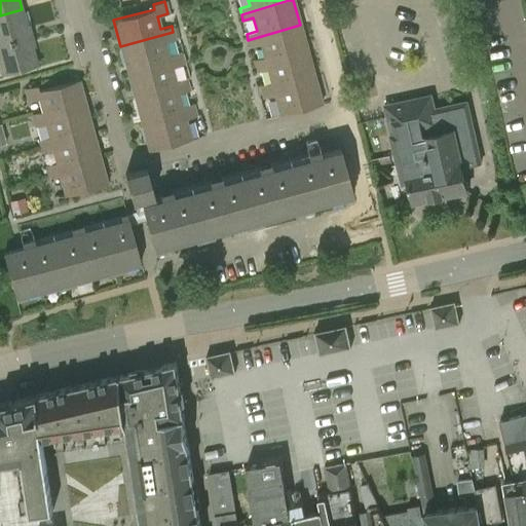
[(22,9),(0,15),(0,44),(29,36),(22,9)]
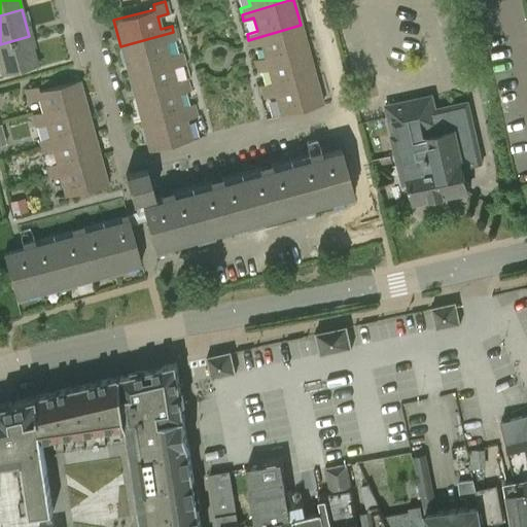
[(308,51),(301,25),(248,40),(250,46),(260,43),(265,57),(253,60),(255,66),(308,51)]
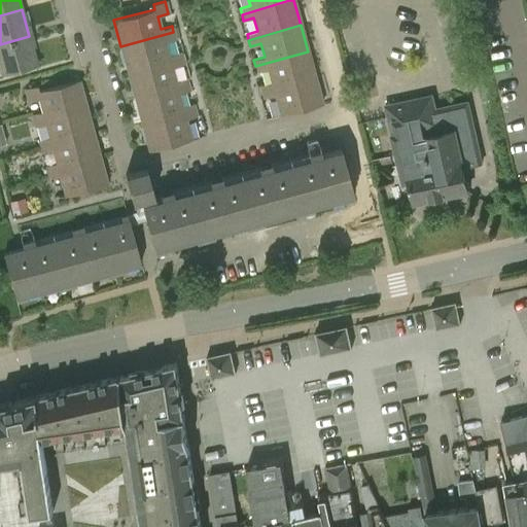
[(175,39),(173,32),(120,46),(128,72),(181,58),(179,53),(168,56),(164,42),(175,39)]
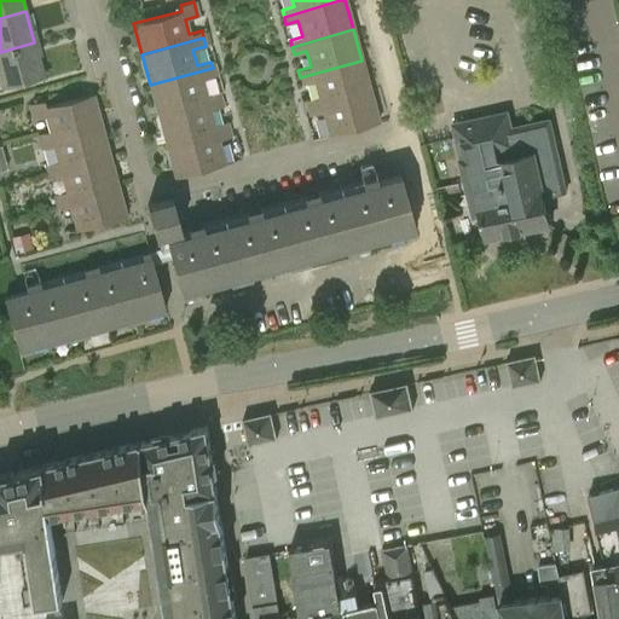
[(34,42),(0,52),(0,87),(44,76),(34,42)]
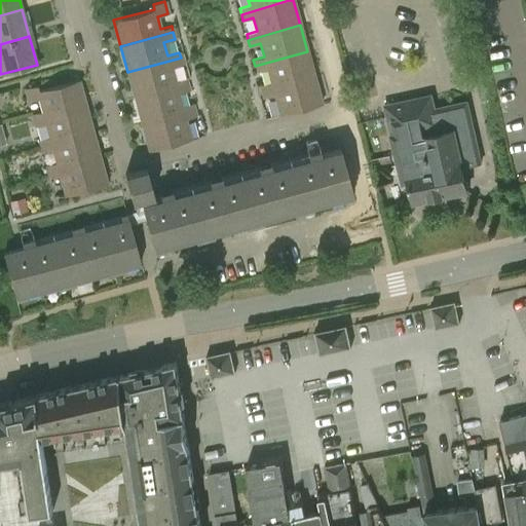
[(307,51),(255,66),(257,72),(267,69),(270,82),(260,85),(262,91),(313,77),(307,51)]
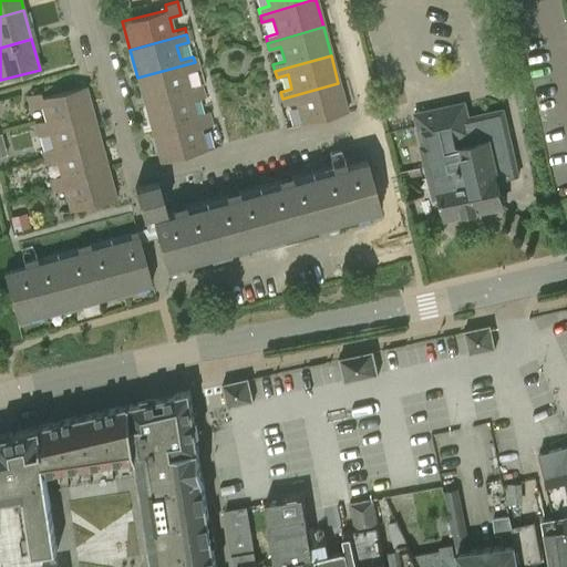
[(195,62),(137,78),(145,105),(202,90),(200,83),(188,86),(184,72),(196,69),(195,62)]
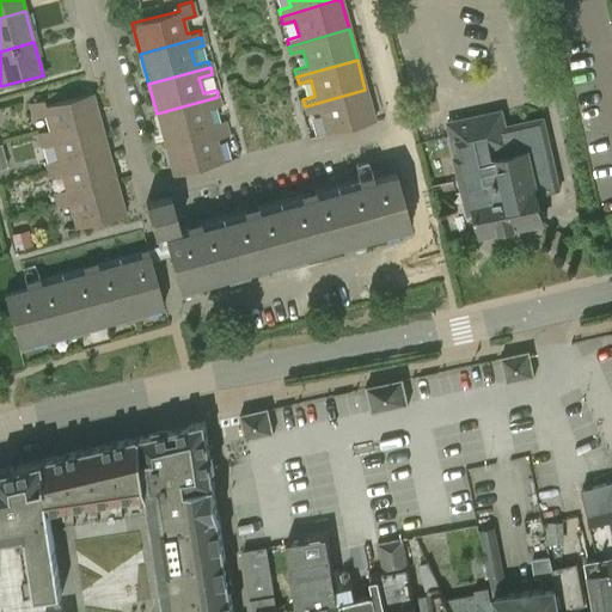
[(365,90),(305,106),(306,114),(319,110),(325,133),(373,120),(365,90)]
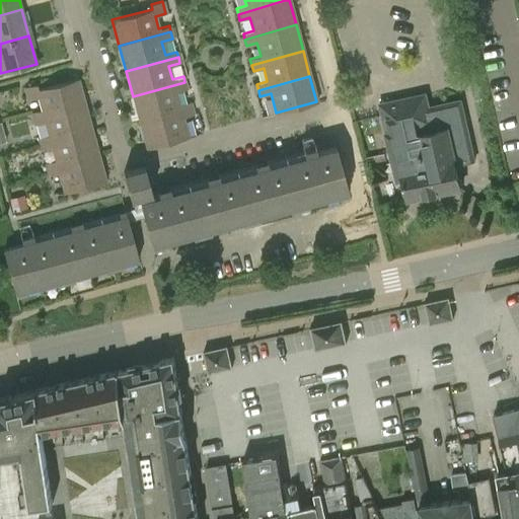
[(32,120),(84,104),(77,78),(38,89),(36,84),(24,87),(27,100),(39,97),(42,110),(31,114),(32,120)]
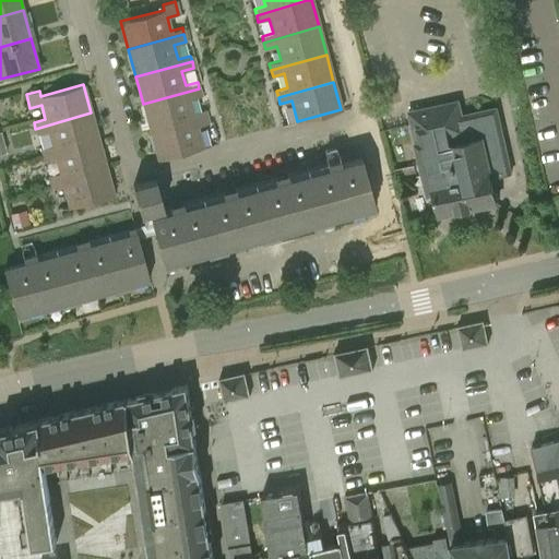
[(201,95),(199,88),(143,104),(151,131),(206,116),(205,109),(192,113),(189,98),(201,95)]
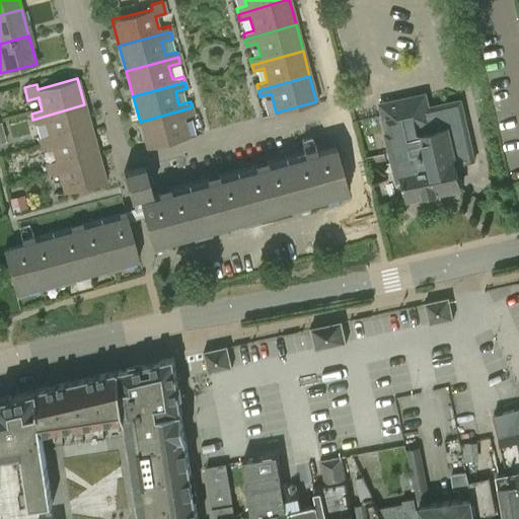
[(424,170),(456,165),(474,161),(460,100),(414,110),(411,97),(379,104),(382,118),(393,167),(400,170),(401,174),(424,170)]
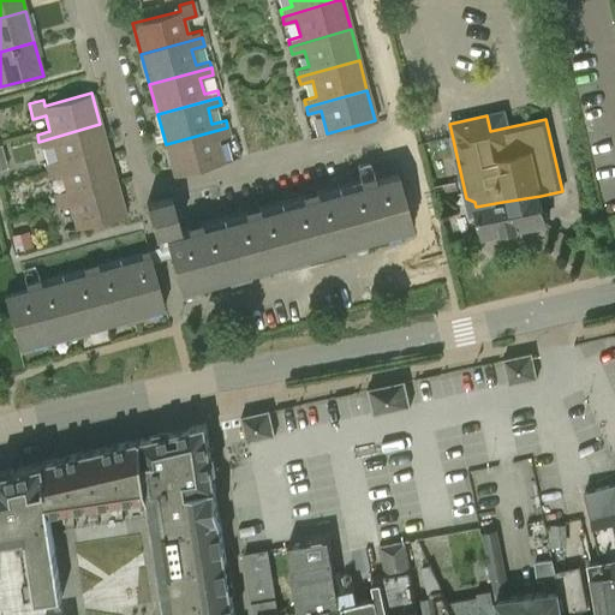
[(108,154),(100,124),(39,142),(41,149),(53,145),(58,161),(45,163),(47,172),(108,154)]
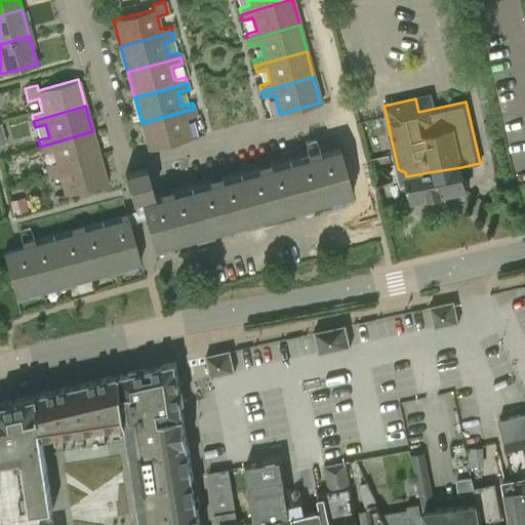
[(196,115),(194,109),(142,123),(148,149),(190,137),(185,118),(196,115)]
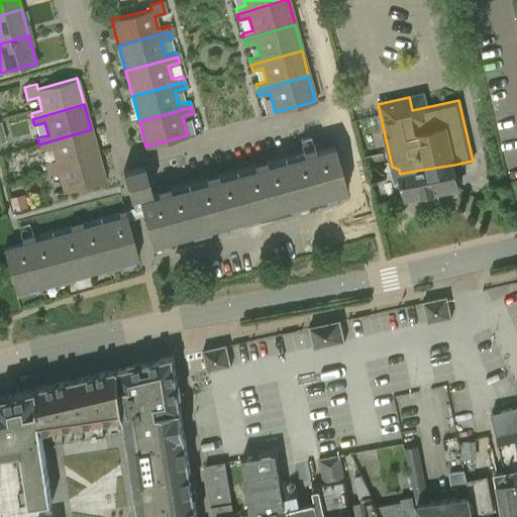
[(98,156),(91,129),(39,144),(41,150),(52,147),(56,161),(44,163),(46,169),(98,156)]
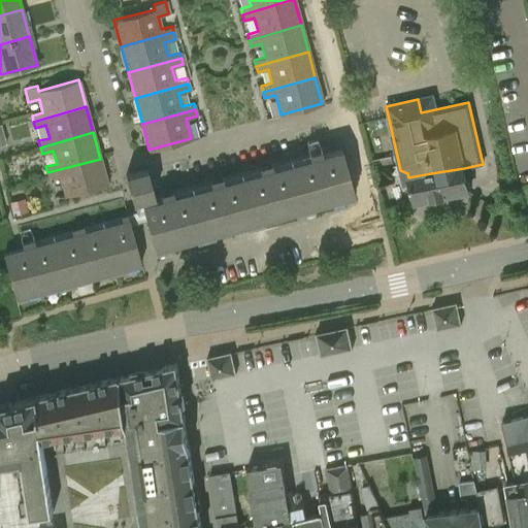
[(341,149),(171,195),(141,203),(153,248),(353,193),(341,149)]
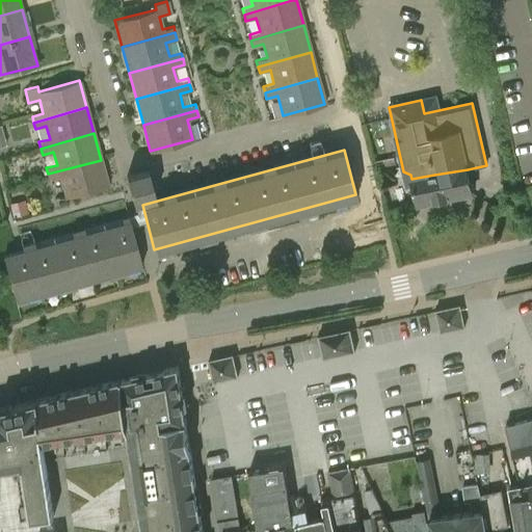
[(101,160),(48,174),(50,180),(60,178),(65,197),(108,186),(101,160)]
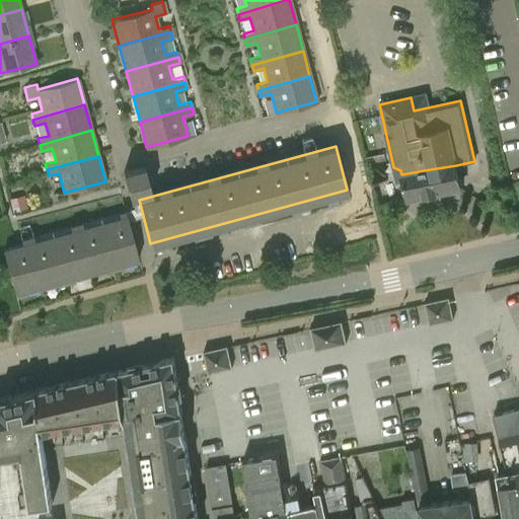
[(144,165),(122,171),(129,197),(150,191),(144,165)]
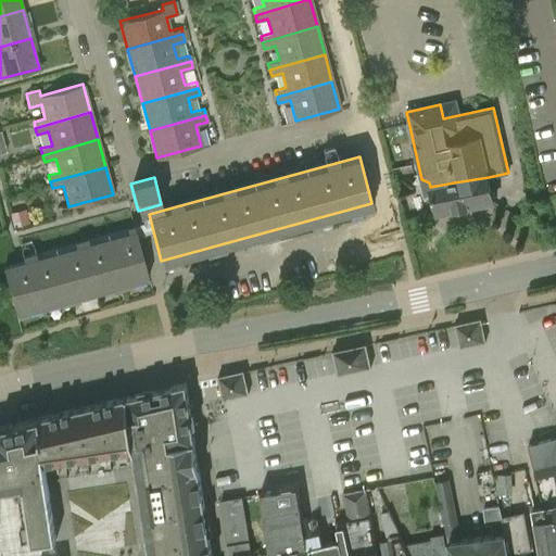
[(454,182),(430,187),(437,215),(494,202),(489,177),(454,182)]
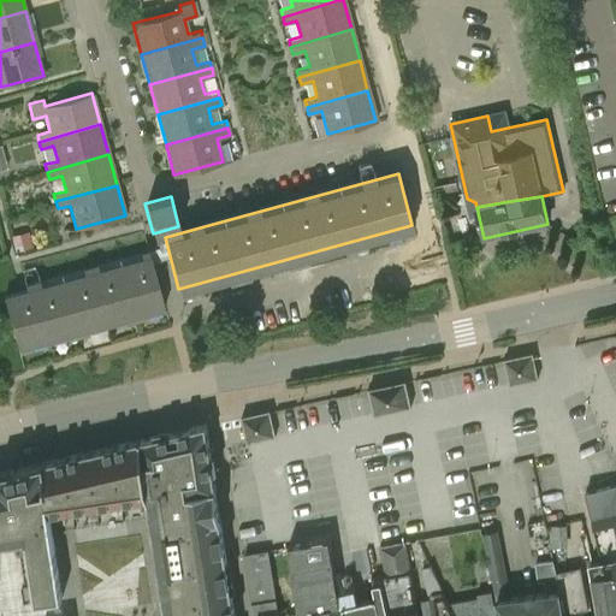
[(149,256),(31,289),(16,292),(4,296),(17,347),(164,307),(149,256)]
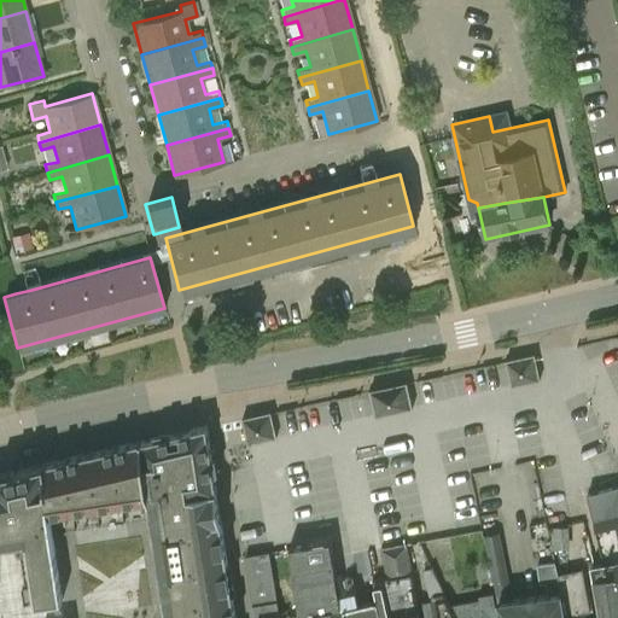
[(506,361),(512,388),(526,384),(541,380),(536,355),(520,359),(506,361)]
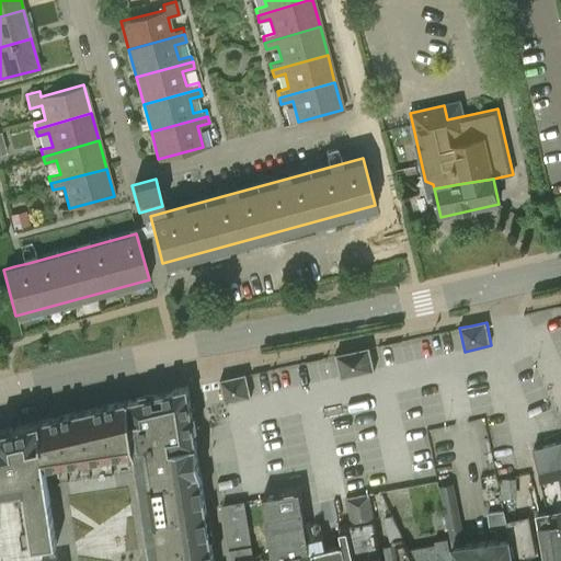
[(336,355),(341,378),(375,370),(370,347),(336,355)]
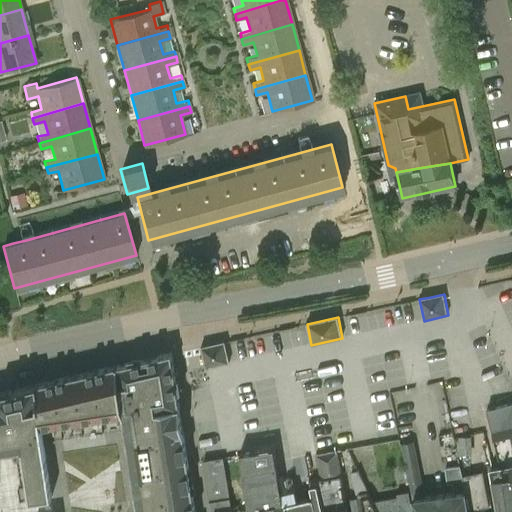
[(225,341),(230,359),(242,356),(237,338),(225,341)]
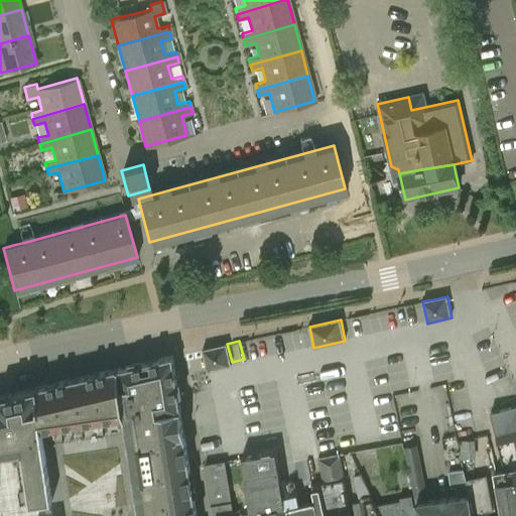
[(231,365),(227,345),(214,348),(201,351),(202,354),(206,371),(207,370),(219,368),(231,365)]
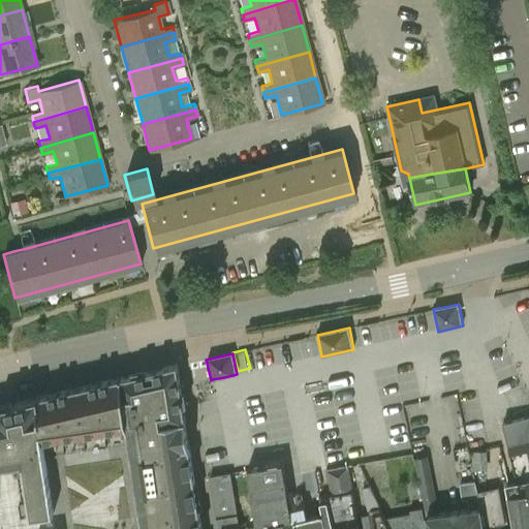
[(200,528),(193,478),(177,364),(0,404),(0,528),(200,528)]
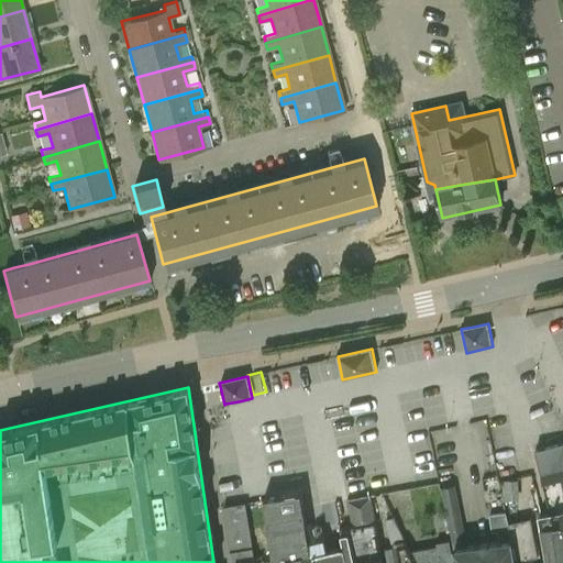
[(562,562),(562,443),(534,451),(540,471),(550,512),(539,515),(548,562),(562,562)]
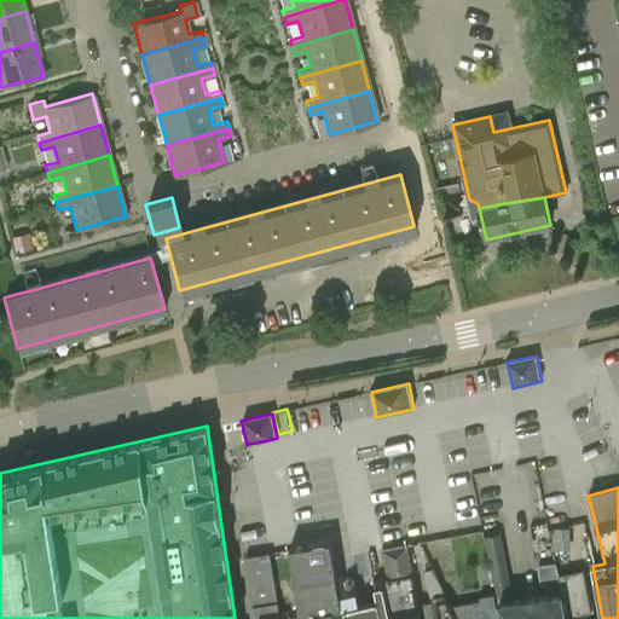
[(549,595),(531,597),(513,600),(499,533),(487,536),(499,603),(502,618),(566,618),(563,597),(559,576),(556,563),(539,567),(543,586),(548,585),(549,595)]
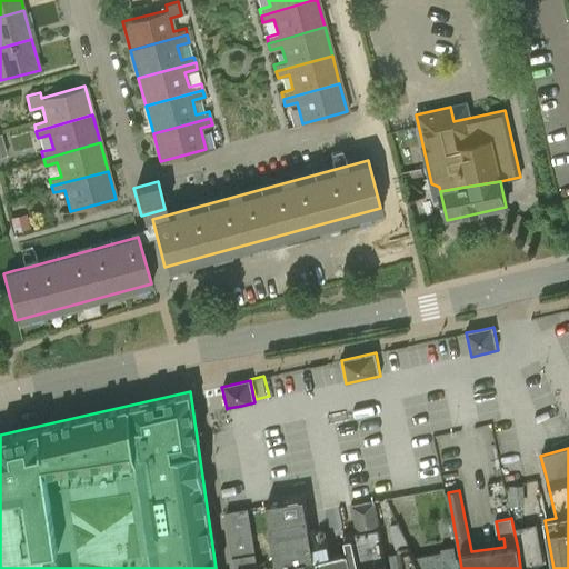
[(278,501),(266,503),(278,568),(319,568),(318,561),(317,557),(313,557),(310,543),(312,542),(309,525),(307,513),(303,497),(278,501)]
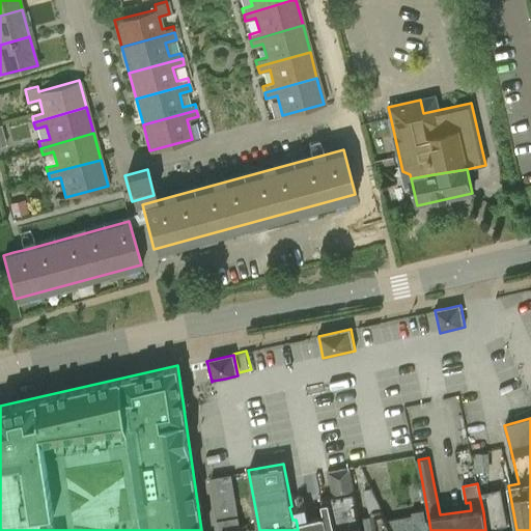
[(329,471),(333,496),(323,498),(329,530),(360,530),(356,515),(354,493),(348,468),(329,471)]
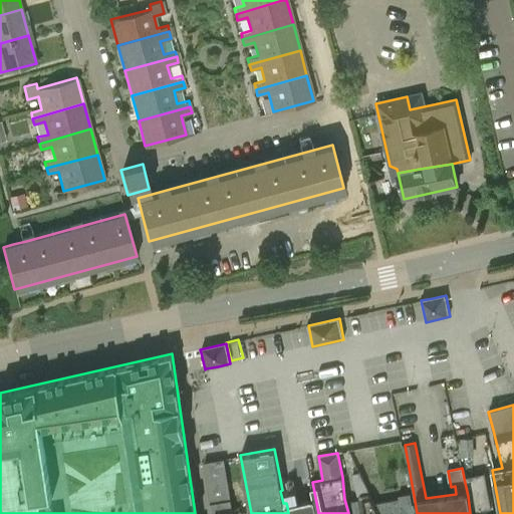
[(251,513),(240,455),(224,458),(203,462),(213,513),(251,513)]
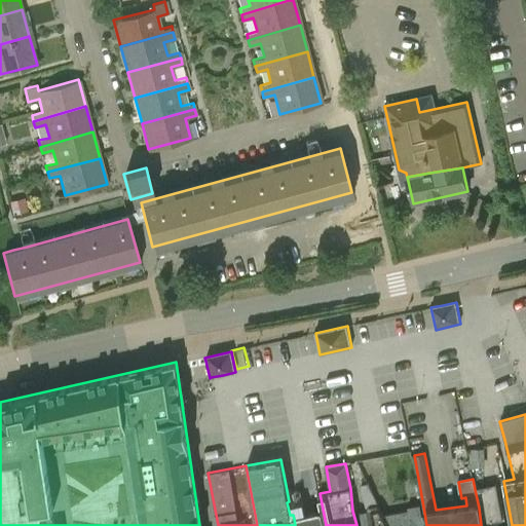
[(370,505),(374,525),(386,525),(382,515),(367,483),(362,484),(367,506),(370,505)]
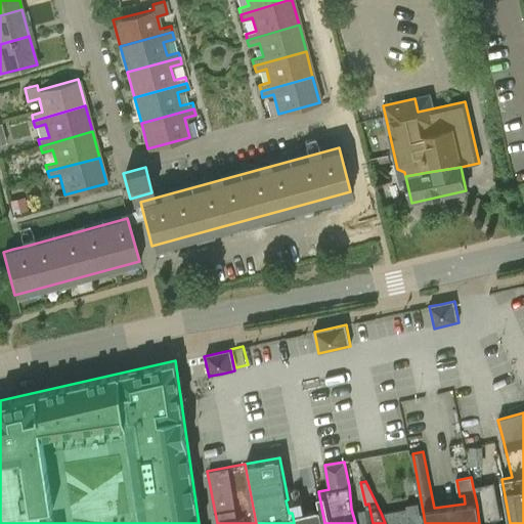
[(493,483),(473,487),(477,506),(479,523),(494,523),(493,520),(500,518),(493,483)]
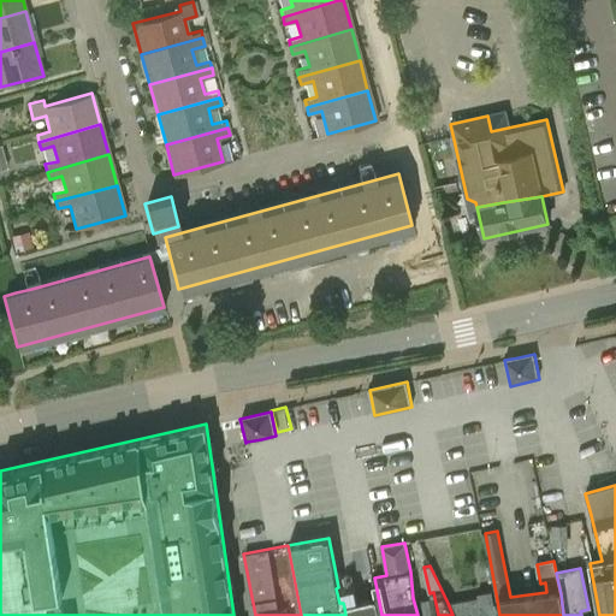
[(354,587),(351,575),(338,578),(347,615),(380,615),(377,597),(353,602),(349,588),(354,587)]
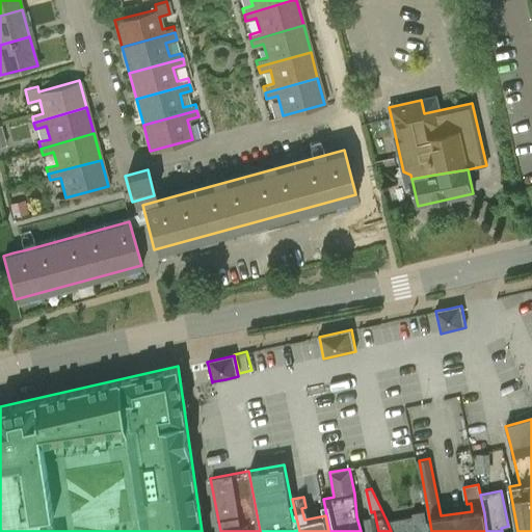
[(413,516),(387,521),(391,531),(427,531),(424,510),(411,512),(413,516)]
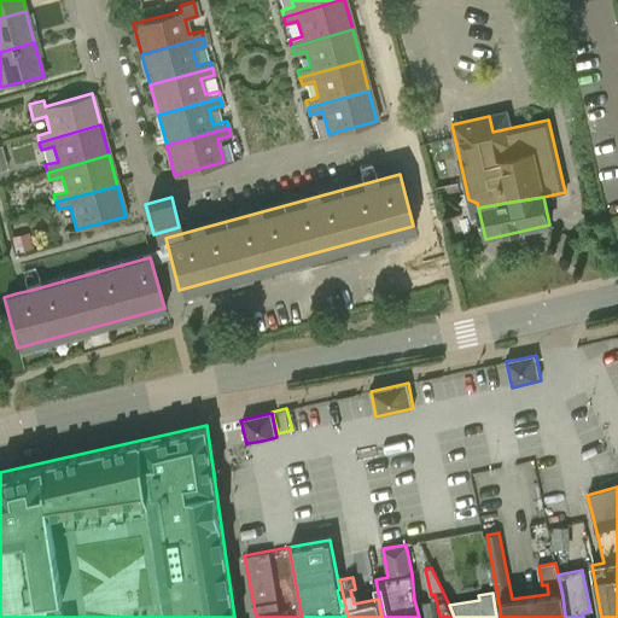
All buildings are outlined.
